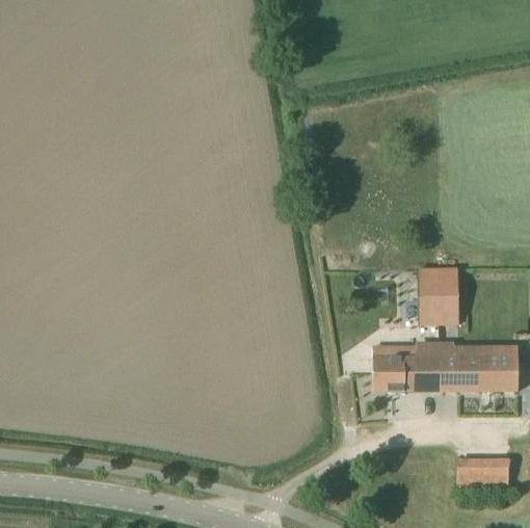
[(417,268),(417,324),(454,324),(455,268),(417,268)]
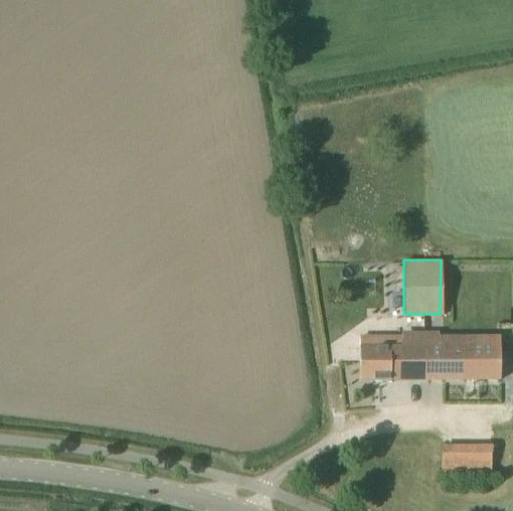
[(362,377),(426,377),(426,343),(404,344),(404,333),(403,333),(403,334),(378,334),(378,344),(361,344),(362,377)]
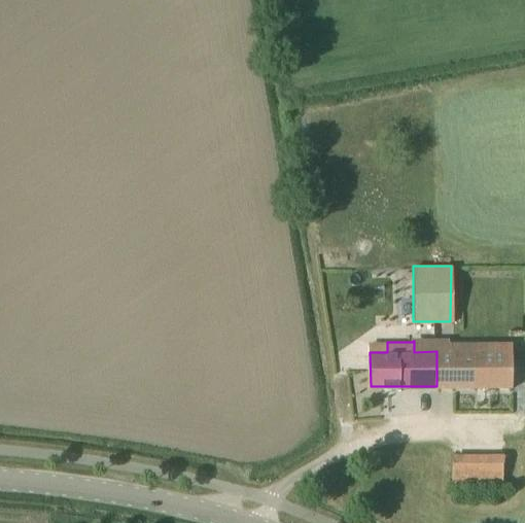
[(436,351),(436,386),(514,386),(514,351),(495,351),(495,341),(450,342),(450,351),(436,351)]
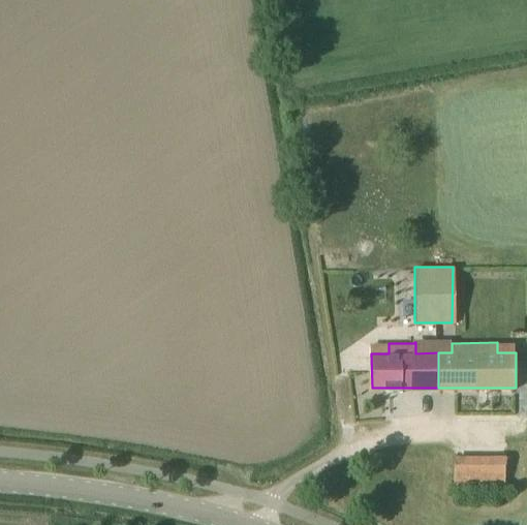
[(505,452),(456,451),(456,473),(505,474),(505,452)]
